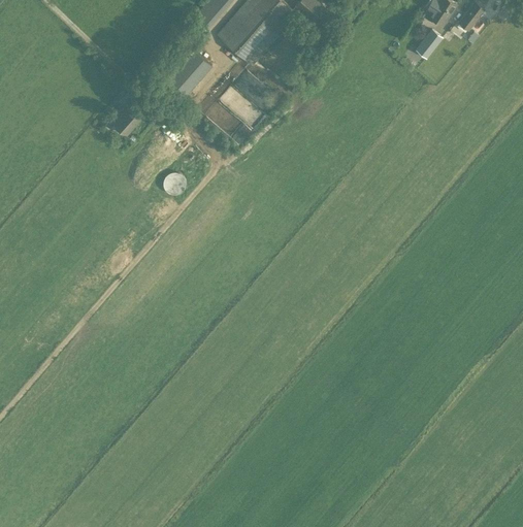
[(287,7),(279,0),(240,0),(213,33),(247,63),(292,11),(287,7)]
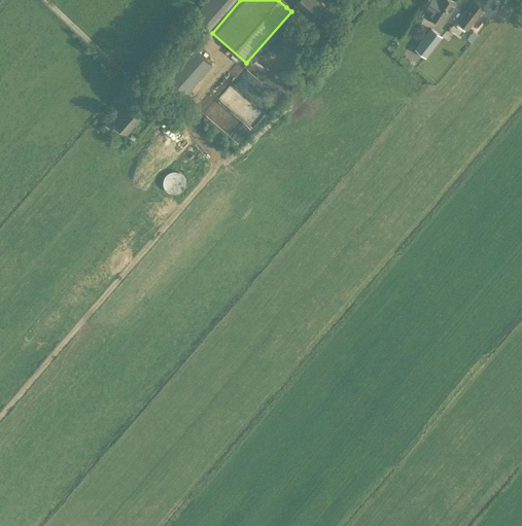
[(290,3),(286,7),(291,11),(294,7),(308,19),(319,5),(313,0),(291,0),(289,3),(290,3)]
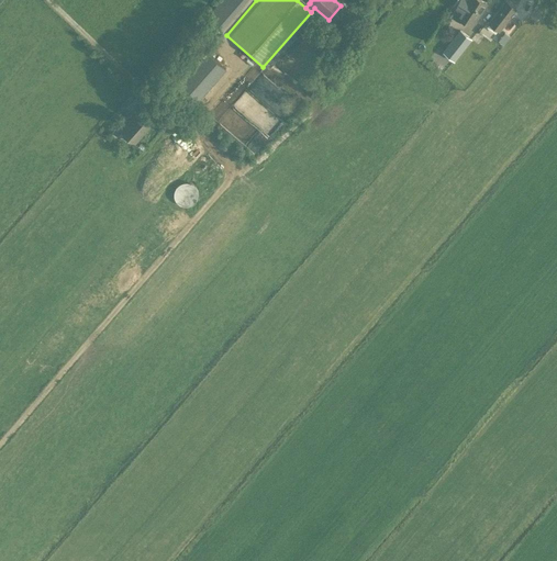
[(460,0),(456,8),(452,6),(445,14),(449,18),(452,15),(466,24),(481,2),(477,0),(460,0)]
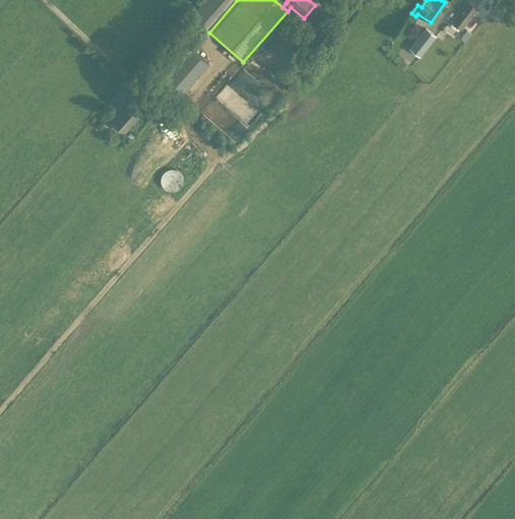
[(447,19),(456,26),(472,6),(464,0),(462,0),(447,19)]
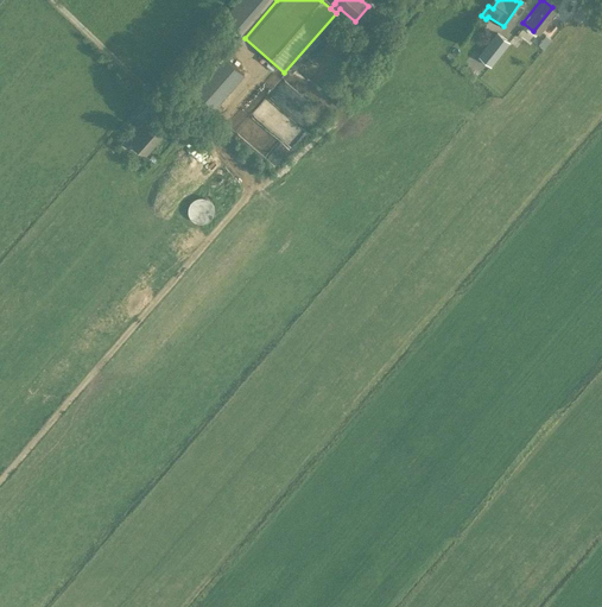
[(469,26),(463,35),(469,39),(476,31),(469,26)]
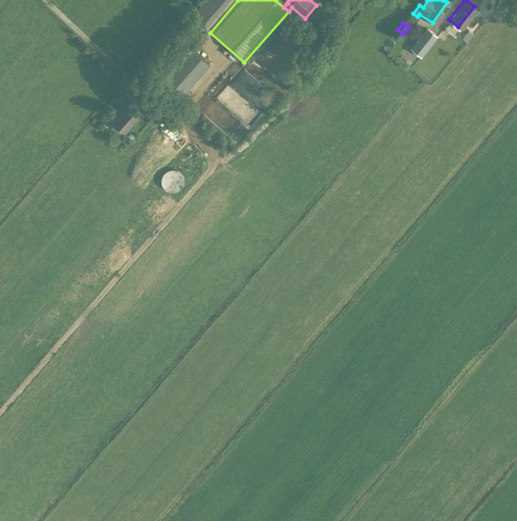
[(421,27),(407,46),(417,54),(432,35),(421,27)]
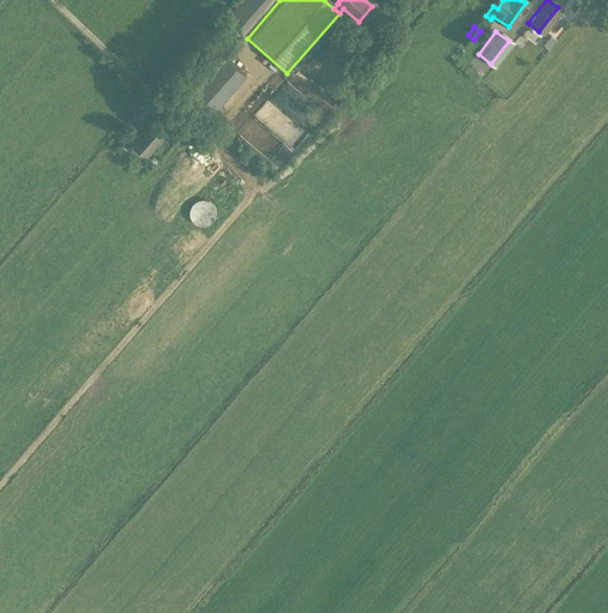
[(547,44),(552,40),(546,34),(539,43),(543,48),(547,44)]
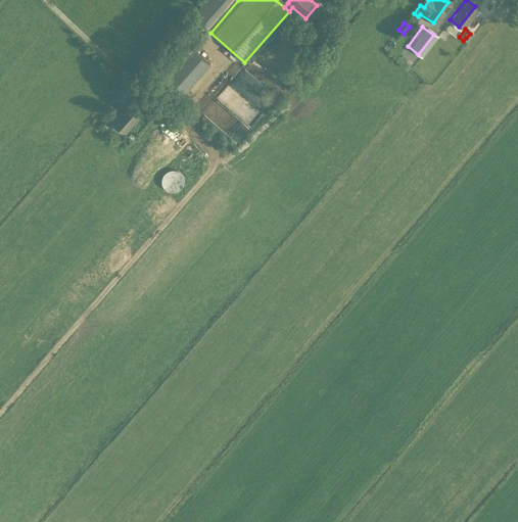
[(190,80),(207,60),(191,46),(178,60),(187,69),(183,74),(190,80)]
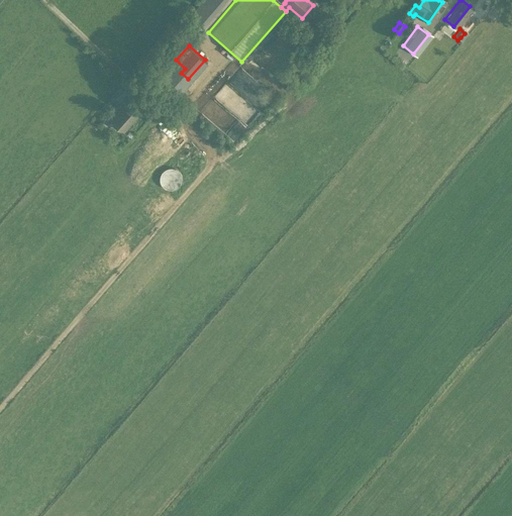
[(210,95),(244,123),(269,94),(234,66),(210,95)]
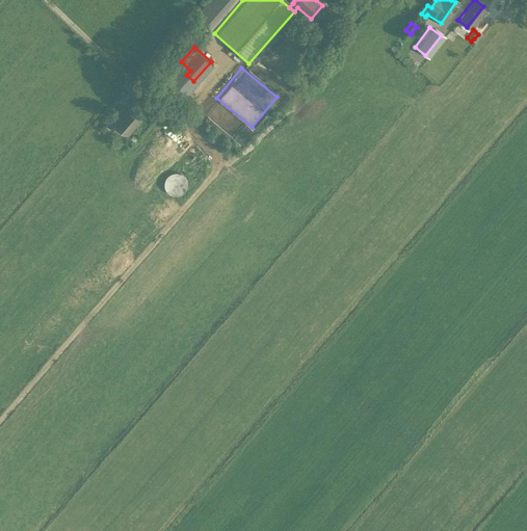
[(108,113),(100,123),(105,127),(109,123),(122,133),(138,113),(127,103),(113,117),(108,113)]
